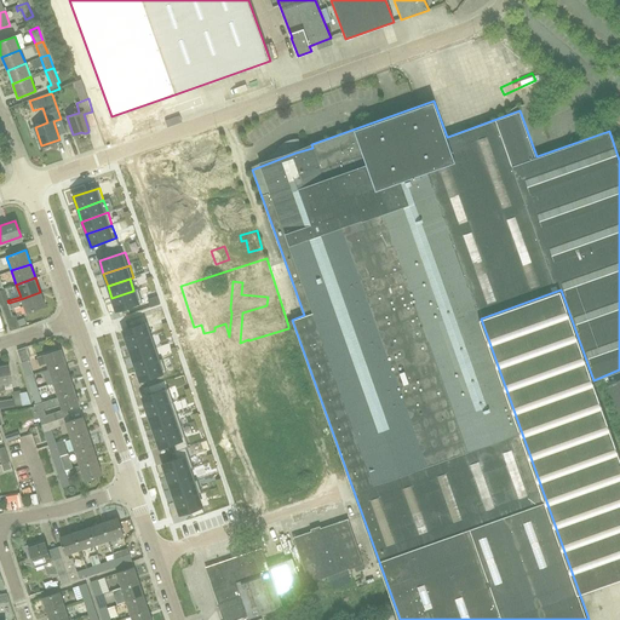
[(133,291),(112,298),(116,311),(142,303),(138,290),(133,291)]
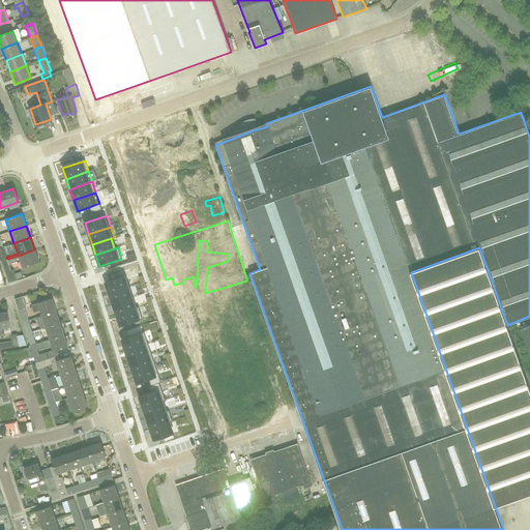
[(248,247),(244,249),(248,261),(253,259),(248,247)]
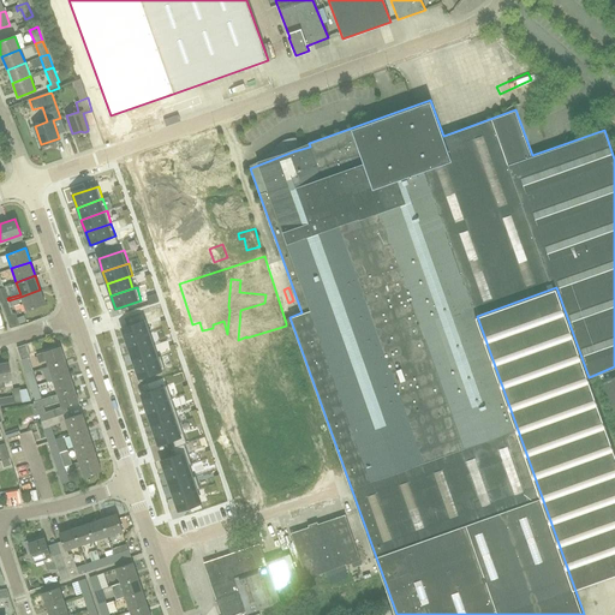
[(556,287),(477,316),(574,587),(614,572),(614,449),(589,377),(556,287)]
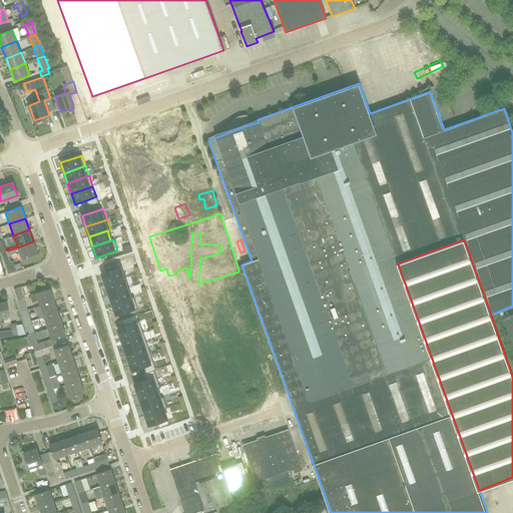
[(17,247),(7,250),(8,254),(9,257),(19,252),(22,260),(38,253),(33,241),(17,247)]
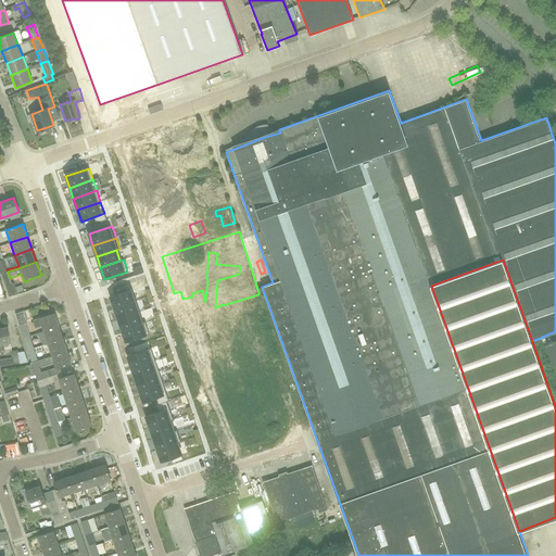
[(9,276),(8,272),(1,274),(5,285),(12,282),(10,278),(9,276)]
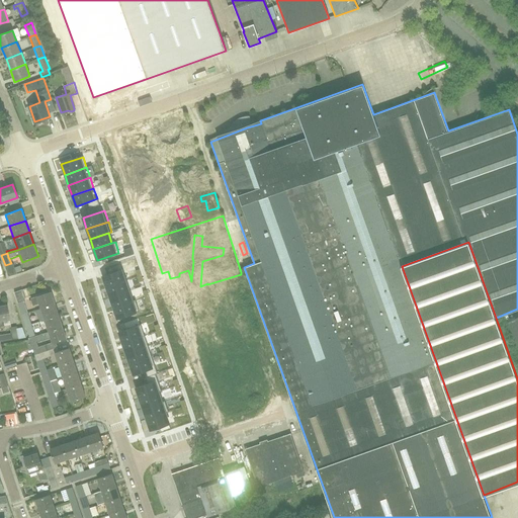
[(124,268),(102,276),(106,286),(128,279),(124,268)]
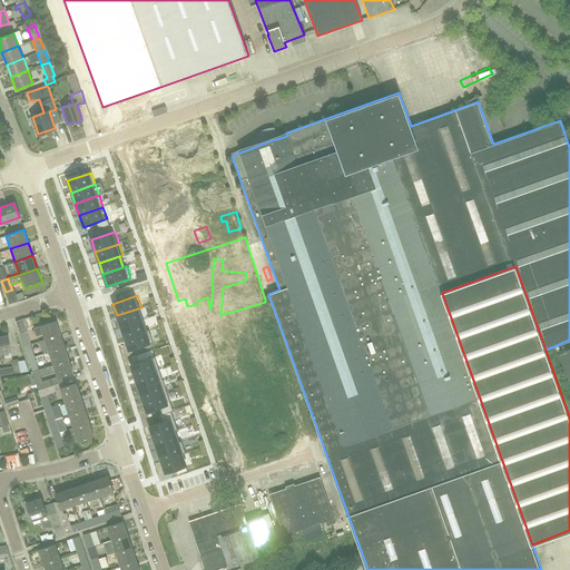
[(141,307),(117,315),(121,327),(145,318),(141,307)]
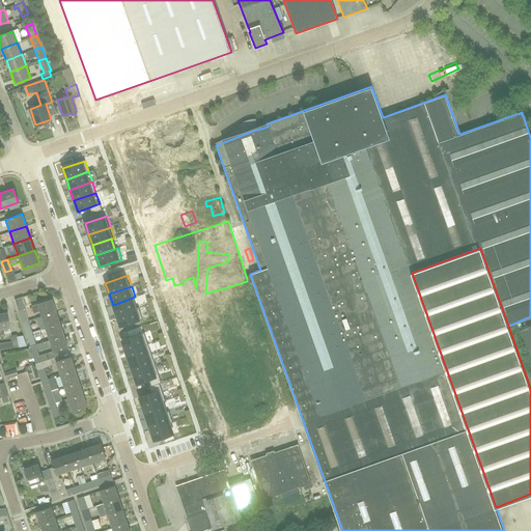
[(135,297),(113,305),(116,315),(139,308),(135,297)]
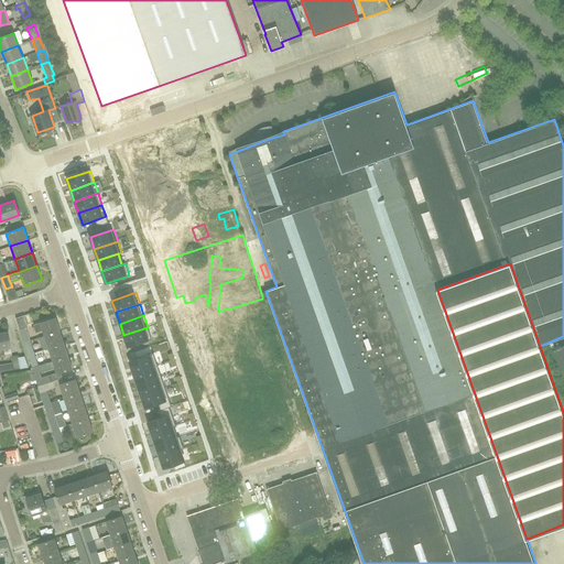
[(44,336),(60,332),(55,318),(33,326),(35,333),(42,331),(44,336)]
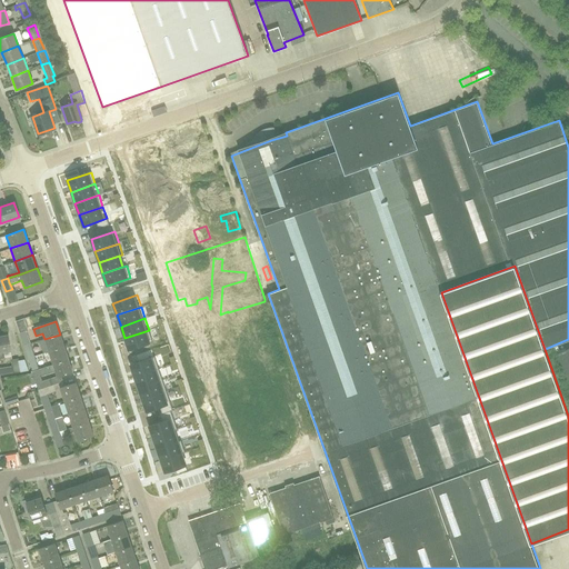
[(149,330),(125,338),(129,350),(152,341),(149,330)]
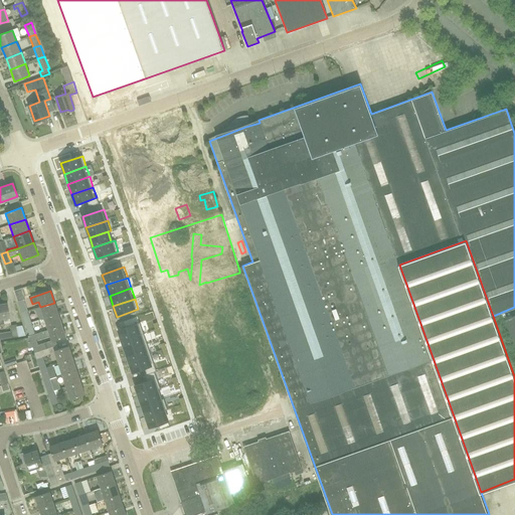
[(21,313),(27,311),(29,311),(27,304),(25,304),(24,300),(18,302),(21,313)]
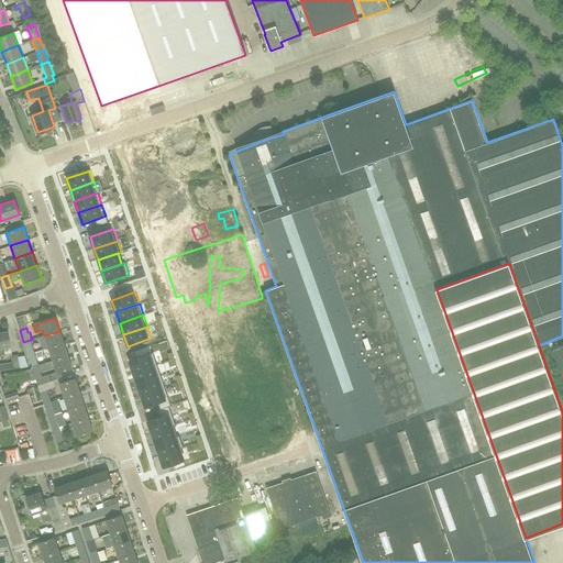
[(48,348),(64,343),(59,331),(44,335),(48,348)]
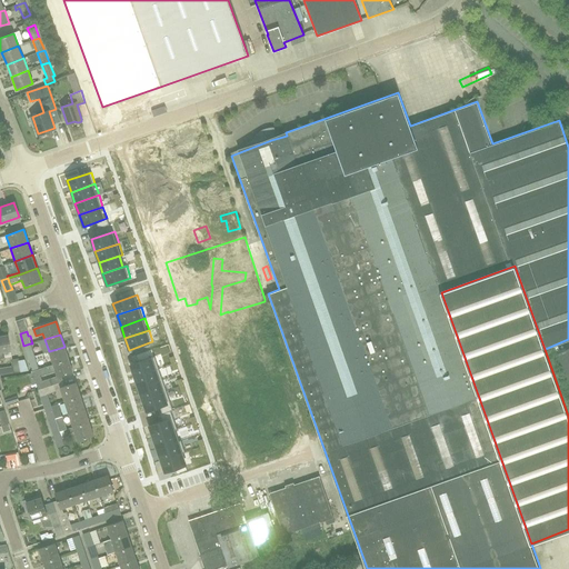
[(0,337),(0,358),(6,358),(5,352),(11,351),(9,336),(0,337)]
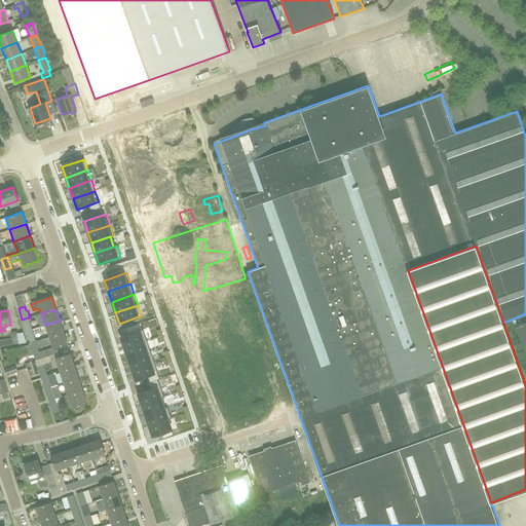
[(22,320),(26,332),(32,330),(28,317),(22,320)]
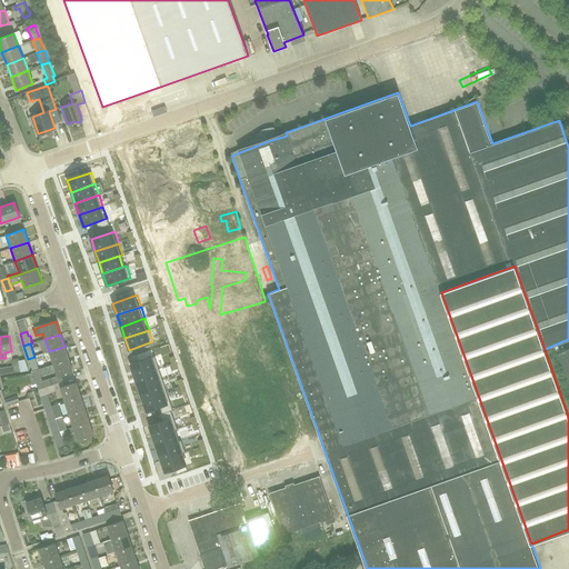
[(65,347),(49,351),(53,365),(69,359),(65,347)]
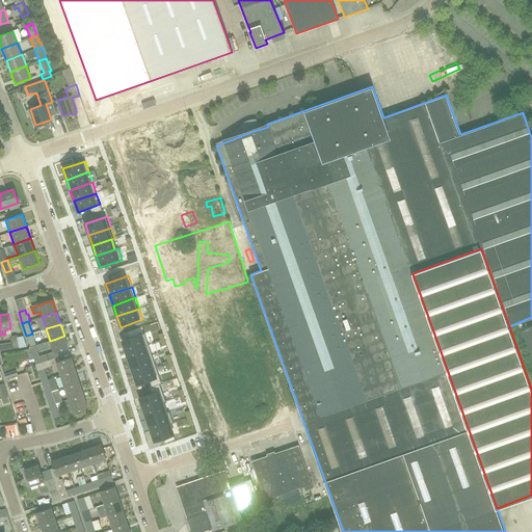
[(531,358),(531,324),(521,329),(531,358)]
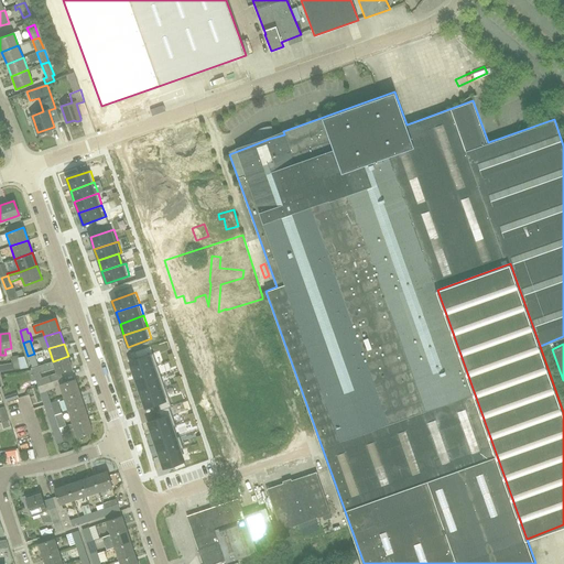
[(34,354),(28,356),(32,368),(39,366),(34,354)]
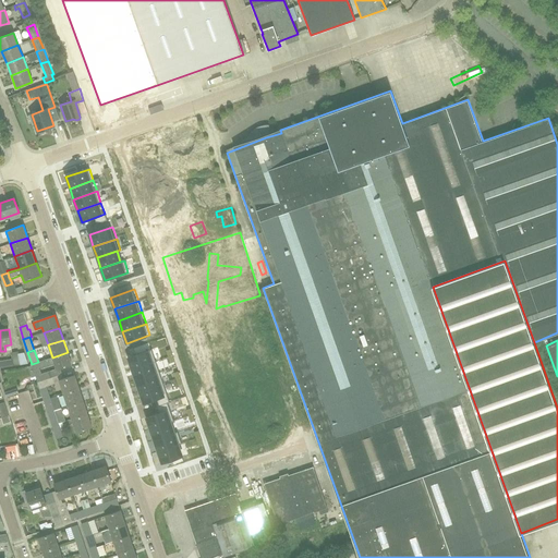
[(152,350),(128,358),(132,370),(155,362),(152,350)]
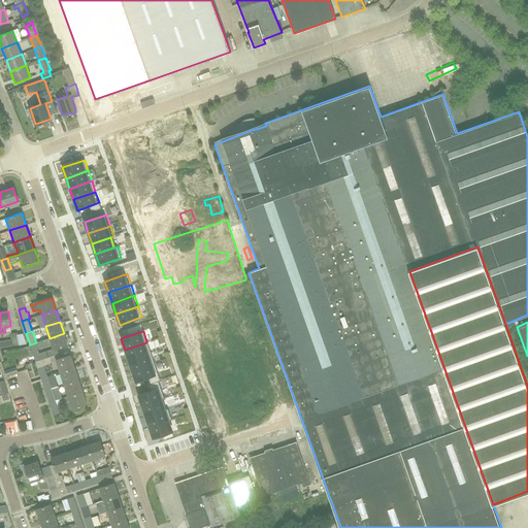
[(20,345),(18,334),(18,333),(10,334),(11,339),(0,341),(1,348),(20,345)]
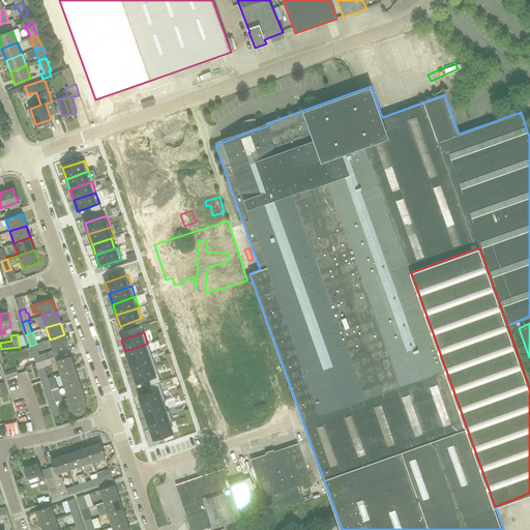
[(64,334),(50,340),(40,343),(42,349),(52,346),(54,352),(68,347),(64,334)]
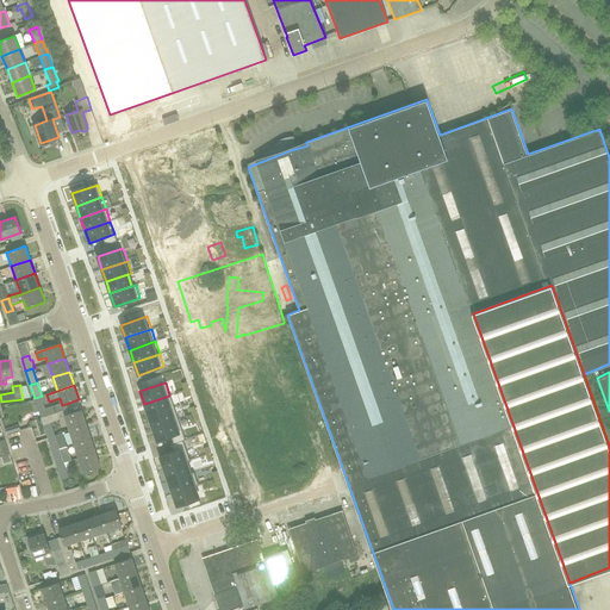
[(41,417),(56,412),(54,406),(47,409),(42,396),(35,398),(41,417)]
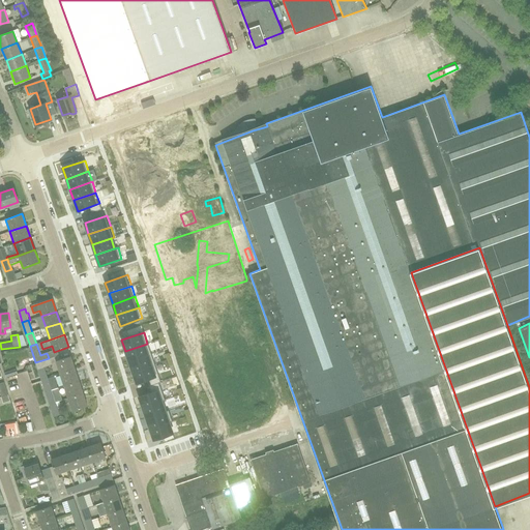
[(129,361),(151,354),(147,344),(125,351),(129,361)]
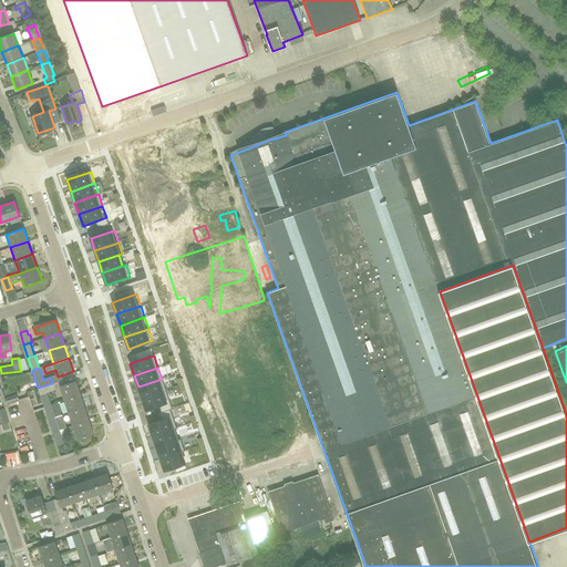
[(162,379),(138,387),(142,398),(165,390),(162,379)]
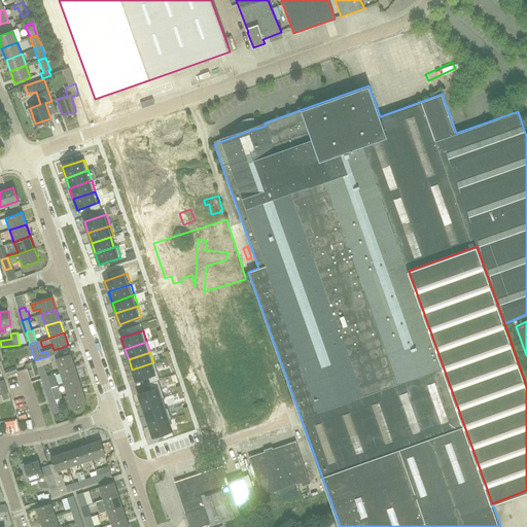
[(60,372),(74,366),(70,354),(56,359),(60,372)]
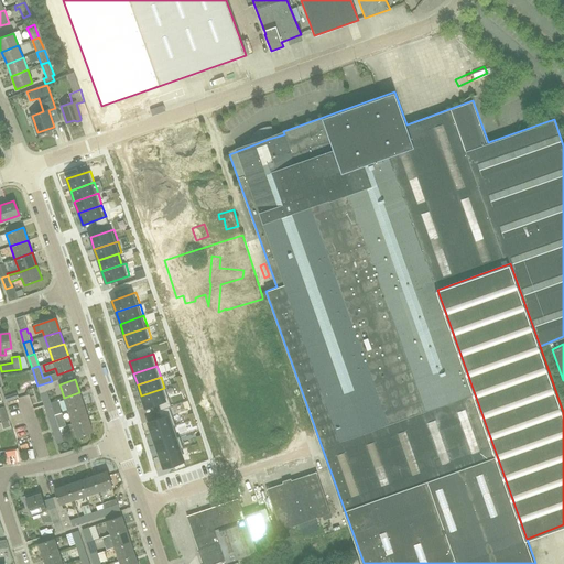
[(52,381),(38,386),(44,404),(51,402),(50,398),(52,397),(50,390),(54,389),(52,381)]
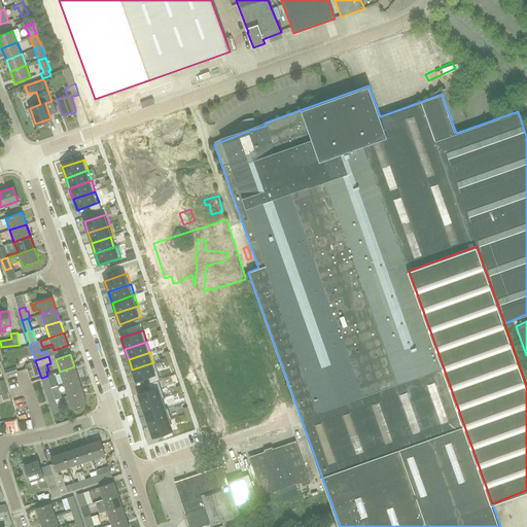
[(153,362),(132,370),(136,381),(157,373),(153,362)]
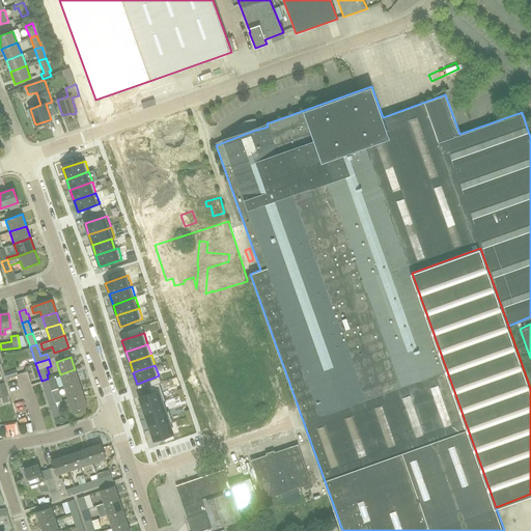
[(64,387),(79,382),(75,369),(60,374),(64,387)]
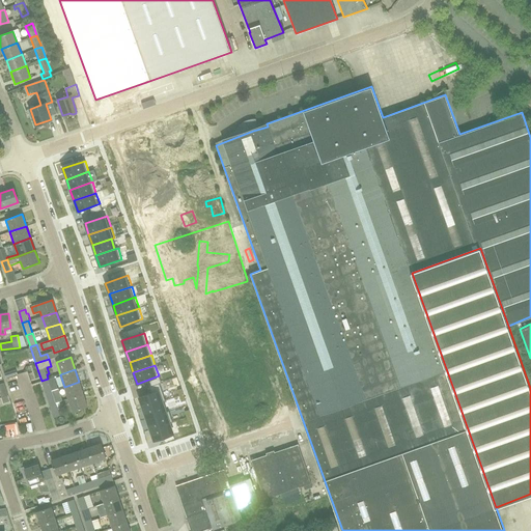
[(48,379),(42,381),(46,393),(52,391),(48,379)]
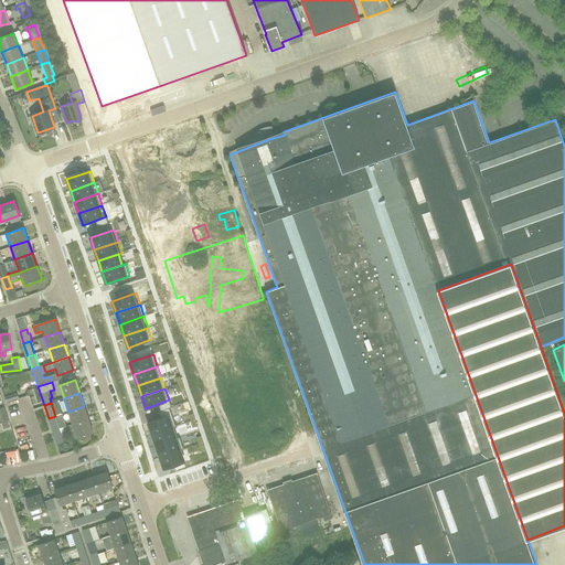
[(84,406),(68,412),(72,425),(88,419),(84,406)]
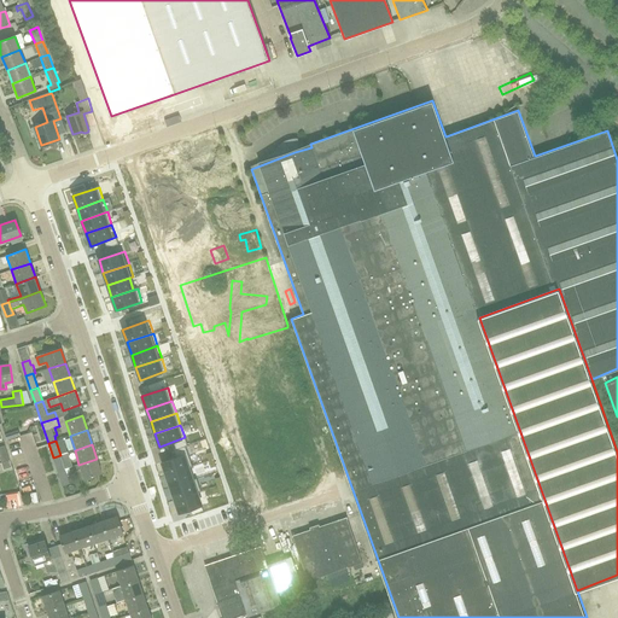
[(60,455),(53,458),(58,472),(65,470),(71,467),(66,453),(60,455)]
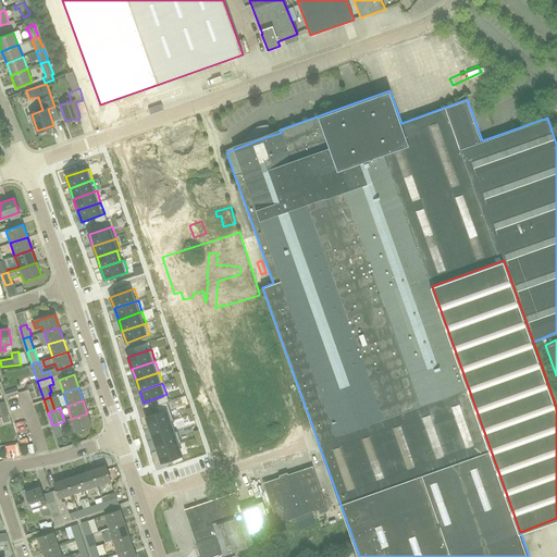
[(169,408),(146,417),(150,429),(173,420),(169,408)]
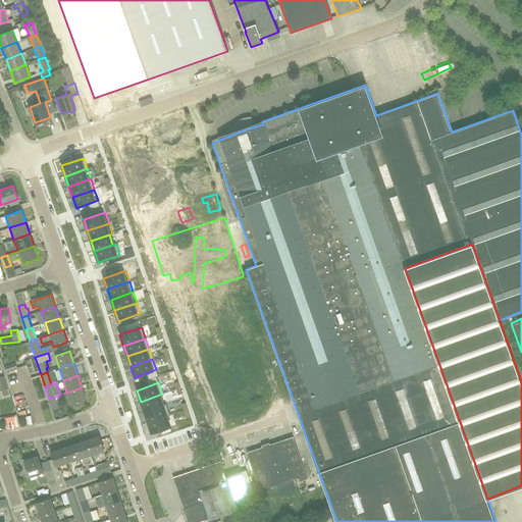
[(82,387),(66,393),(70,405),(86,400),(82,387)]
